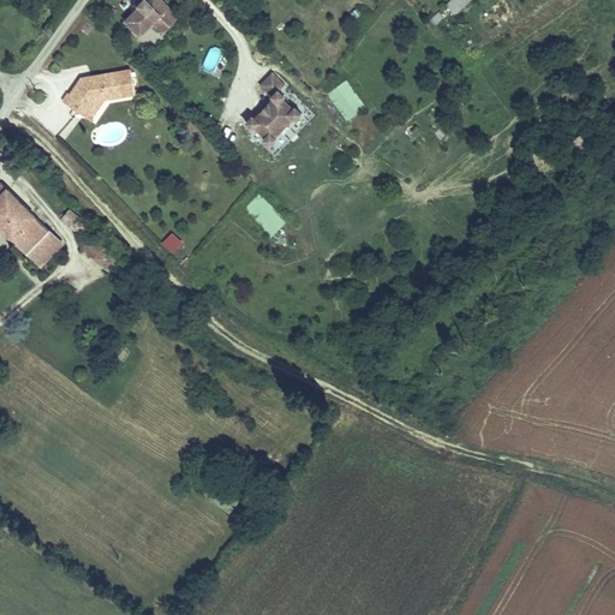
[(178,19),(156,0),(150,0),(148,4),(144,0),(124,22),(141,37),(150,27),(157,33),(161,28),(166,31),(178,19)]
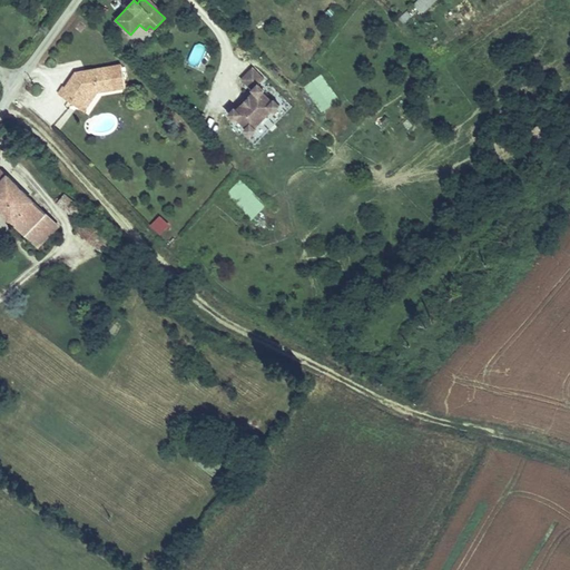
[(421,15),(436,0),(416,0),(411,5),(421,15)]
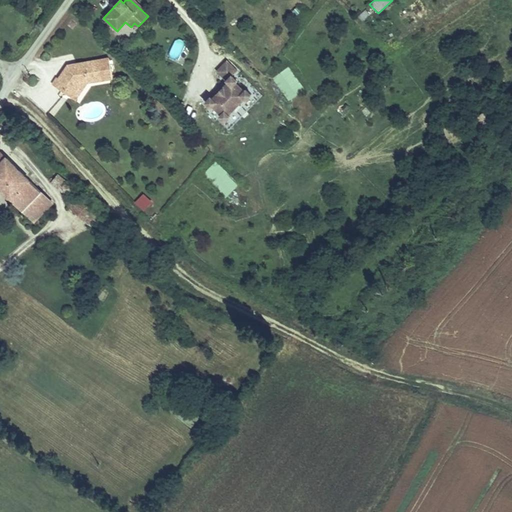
[(229,111),(244,94),(246,95),(251,90),(246,85),(244,87),(234,77),(236,76),(231,71),(236,66),(226,57),(215,69),(226,80),(212,95),(211,93),(205,99),(211,104),(212,102),(221,111),(219,112),(225,118),(230,112),(229,111)]
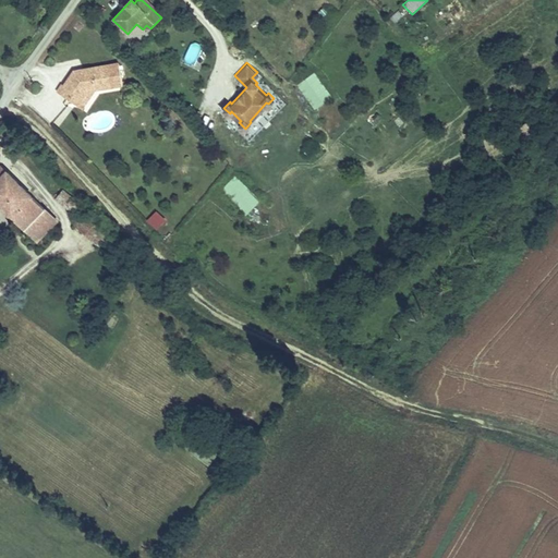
[(79,73),(68,88),(65,87),(61,94),(86,111),(99,92),(116,88),(111,67),(85,72),(86,74),(82,75),(79,73)]
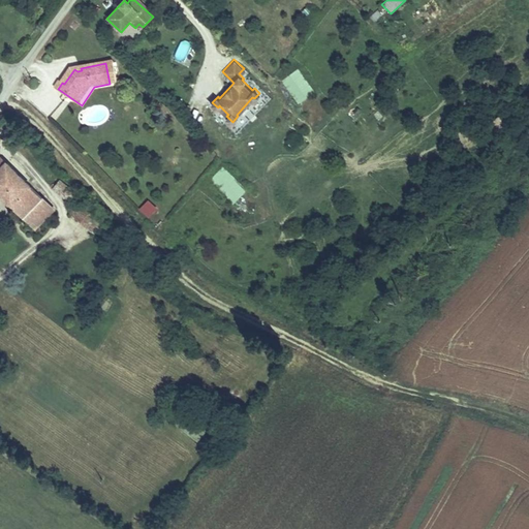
[(280,81),(298,104),(315,92),(298,68),(280,81)]
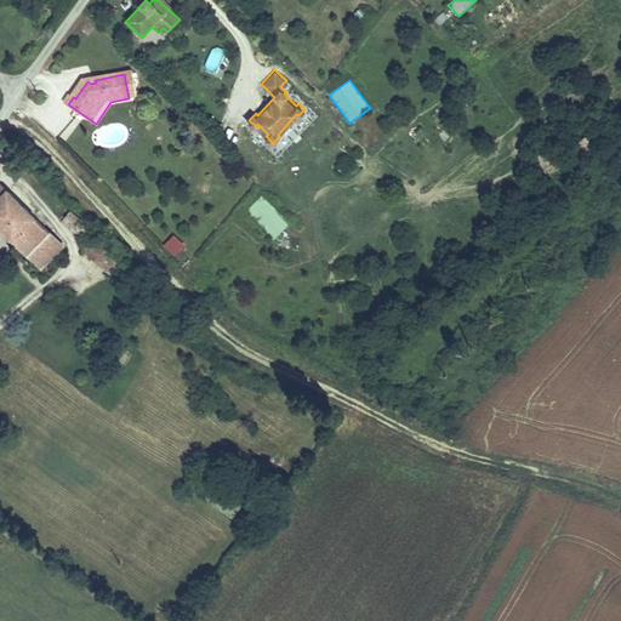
[(0,180),(0,235),(38,273),(66,245),(0,180)]
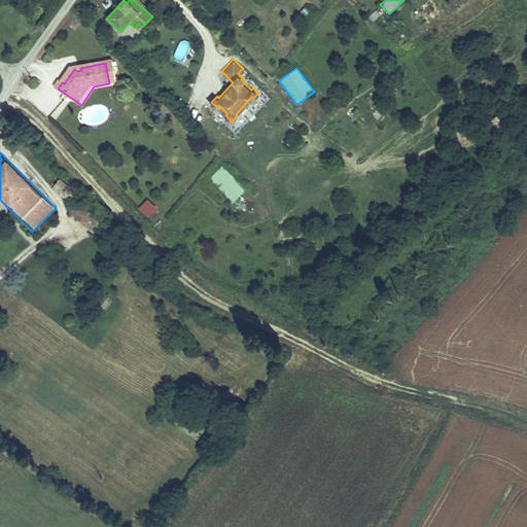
[(207,180),(232,204),(246,189),(221,166),(207,180)]
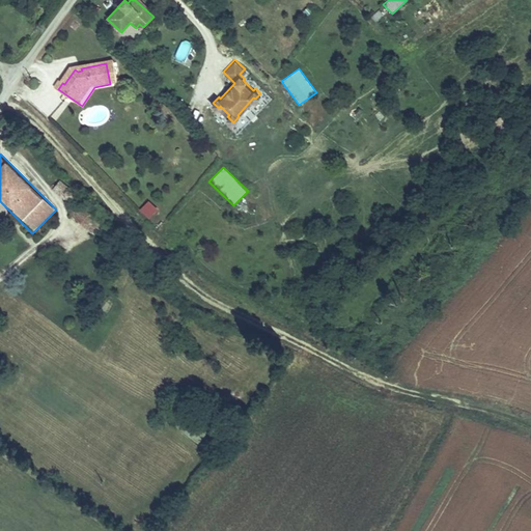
[(60,184),(54,192),(71,204),(76,196),(60,184)]
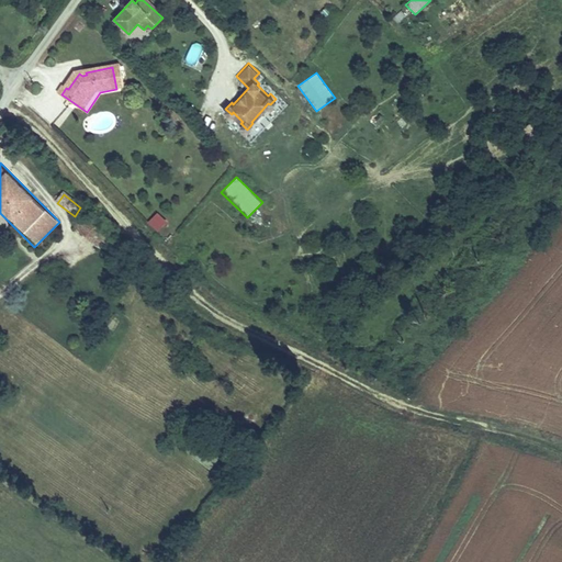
[(145,223),(156,233),(167,222),(157,212),(145,223)]
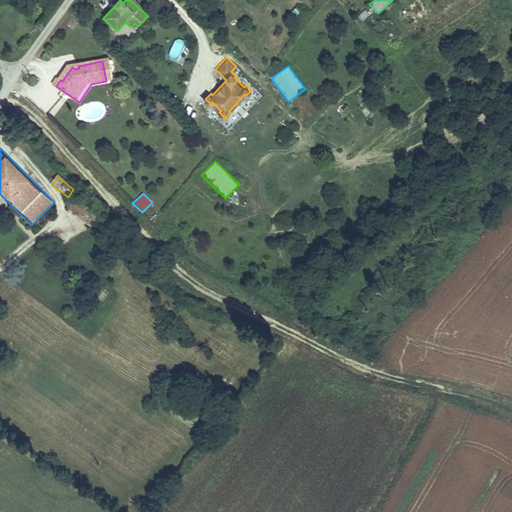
[(83,204),(74,214),(89,227),(98,217),(83,204)]
